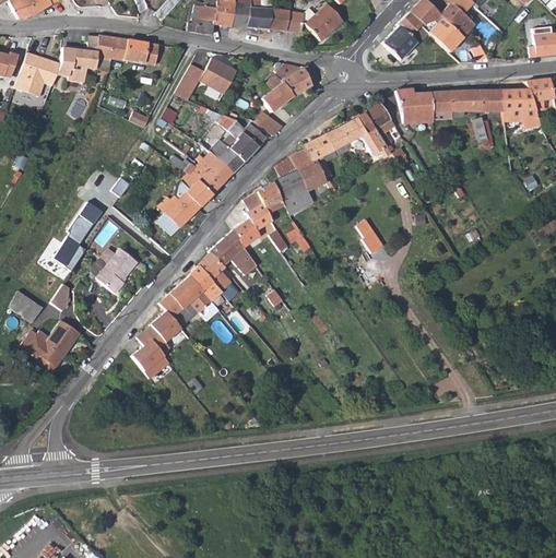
[(10,0),(20,18),(36,12),(30,0),(0,0),(0,1),(1,3),(7,0),(10,0)]
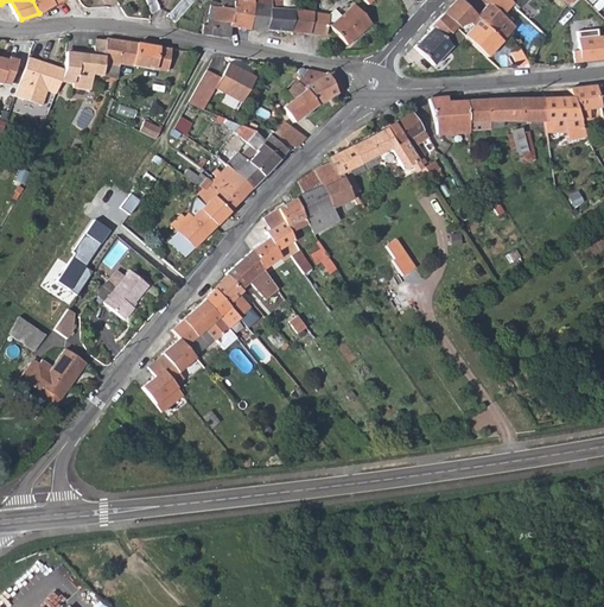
[(32,0),(39,13),(59,0),(32,0)]
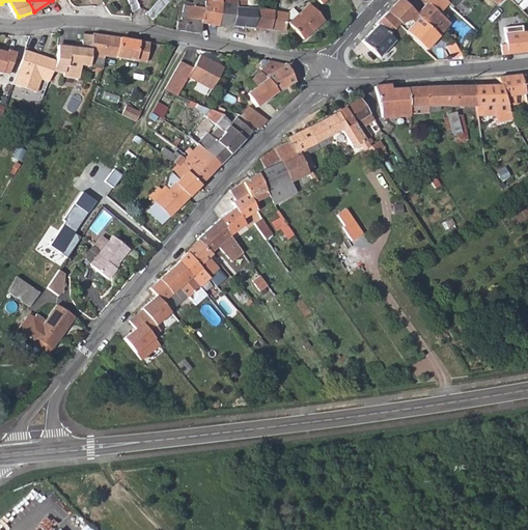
[(128,0),(133,11),(141,7),(138,0),(128,0)]
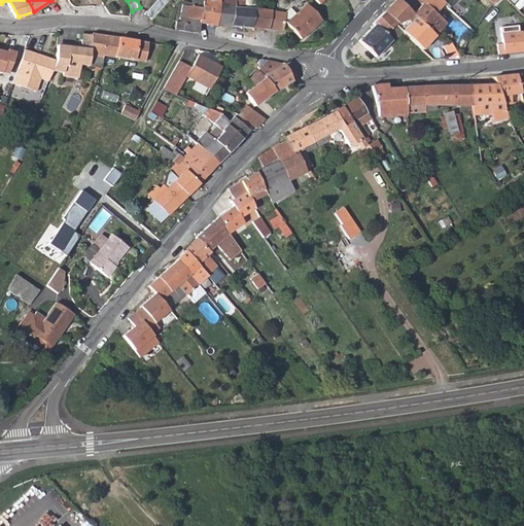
[(155,0),(147,11),(153,16),(168,0),(155,0)]
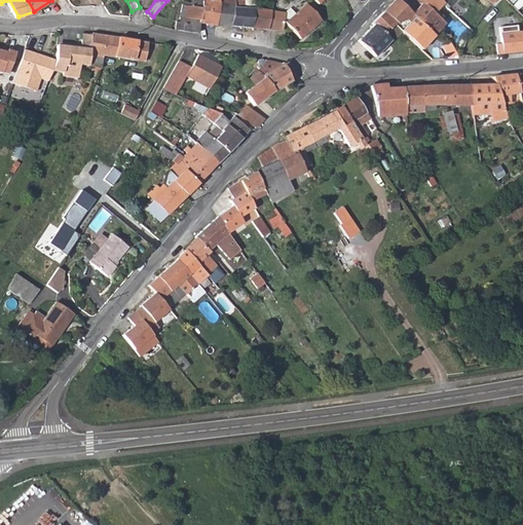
[(178,21),(177,28),(200,32),(202,23),(204,0),(194,0),(193,6),(184,4),(181,21),(178,21)]
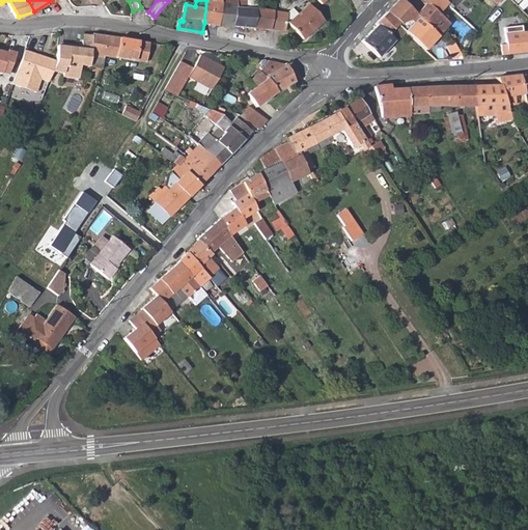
[(206,0),(204,23),(219,24),(223,3),(225,3),(225,0),(206,0)]
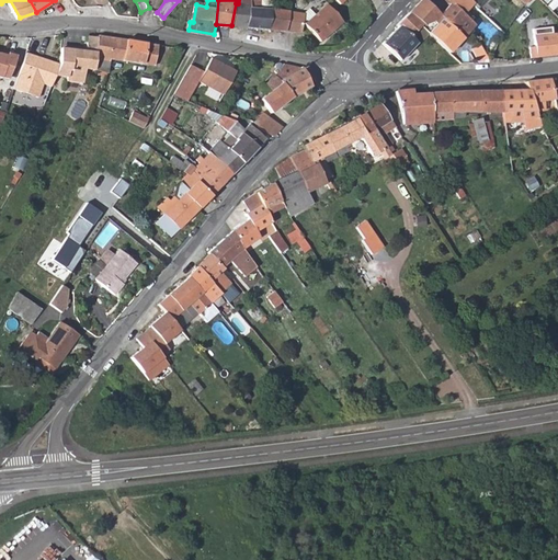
[(238,0),(238,3),(252,6),(249,26),(249,27),(269,29),(273,8),(274,0),(238,0)]
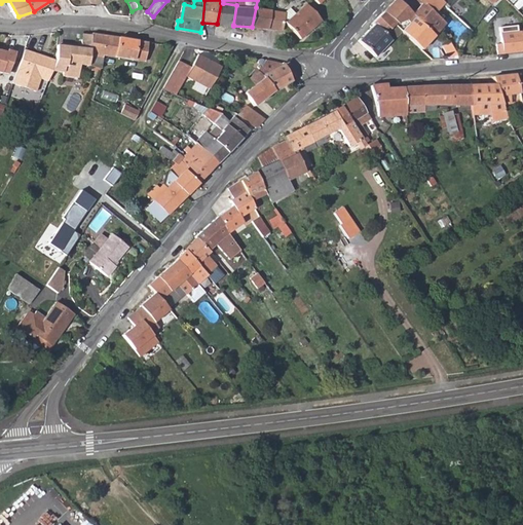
[(396,0),(385,11),(397,23),(396,24),(403,31),(423,49),(436,35),(414,13),(401,0),(396,0)]
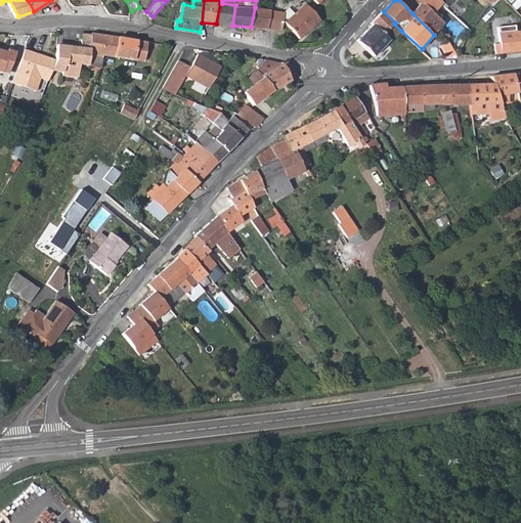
[(434,35),(446,24),(437,14),(439,12),(437,10),(443,4),(447,8),(454,0),(489,0),(493,3),(495,0),(417,0),(422,4),(413,13),(434,35)]
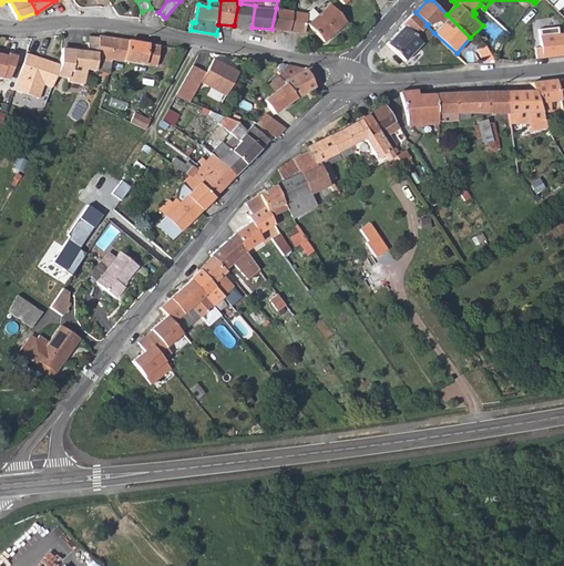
[(234,26),(252,27),(255,6),(241,3),(238,3),(234,26)]
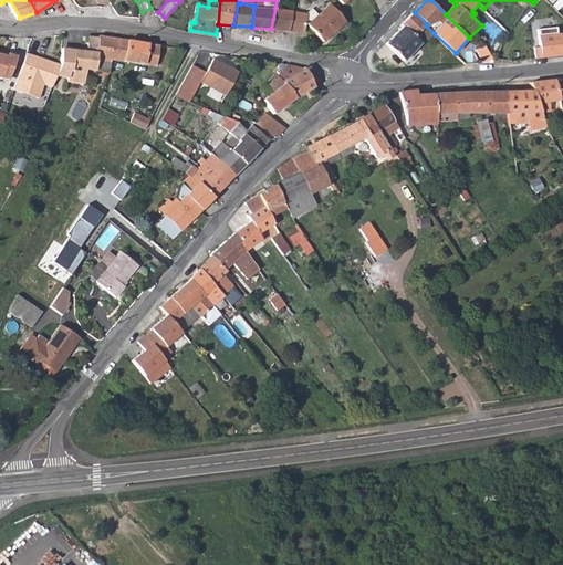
[(308,23),(311,23),(325,40),(347,21),(333,3),(321,14),(315,8),(309,13),(308,23)]
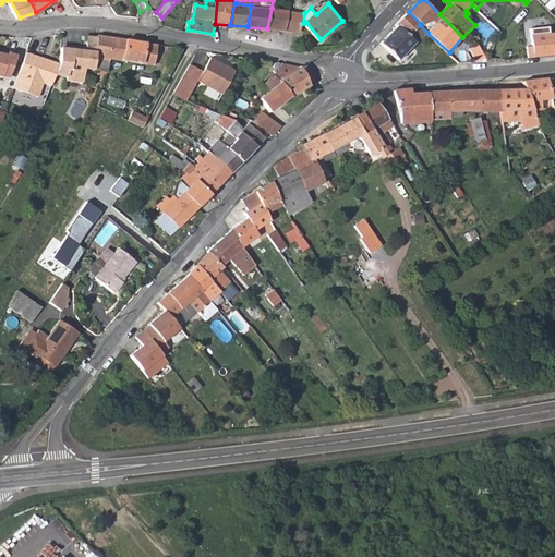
[(267,28),(287,29),(290,11),(272,8),(267,28)]
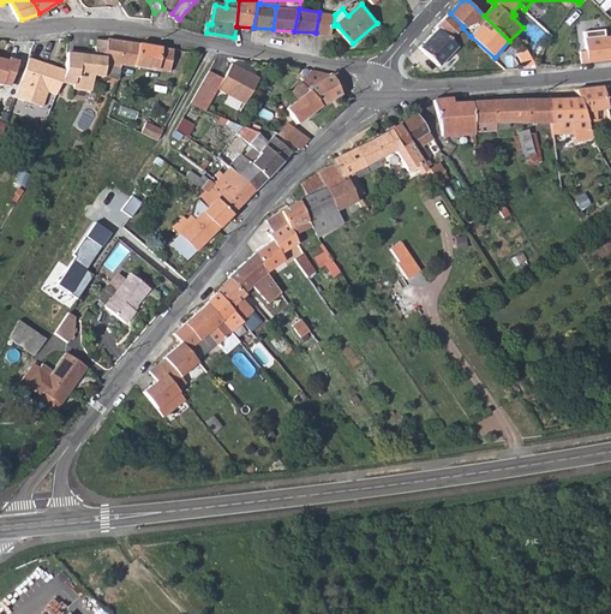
[(335,15),(319,12),(316,33),(333,35),(334,25),(335,15)]
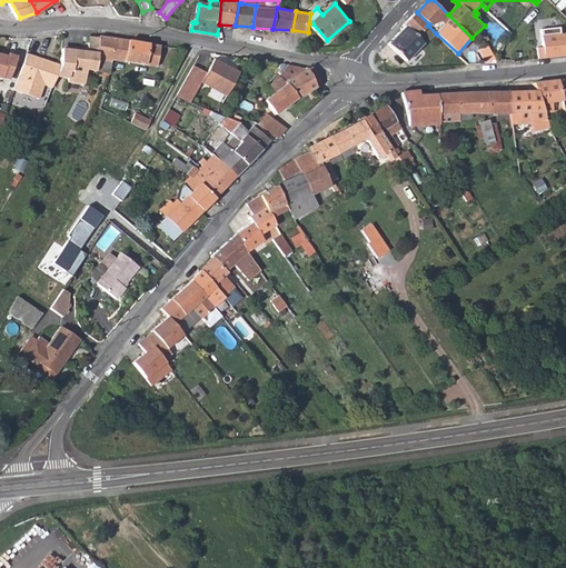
[(429,25),(417,12),(405,25),(406,26),(390,42),(408,60),(426,42),(429,41),(436,33),(428,26),(429,25)]
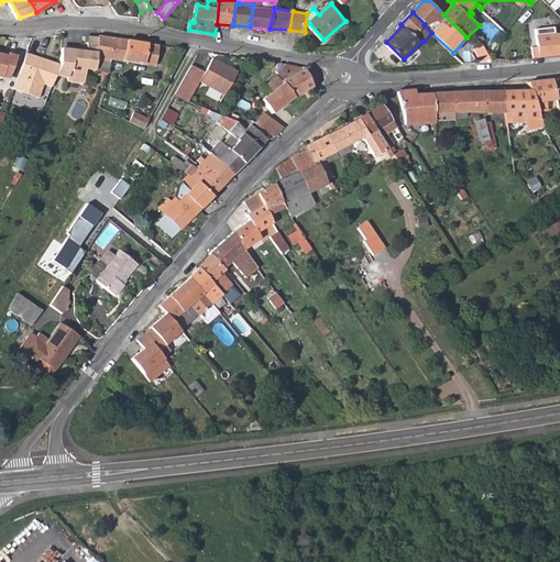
[(555,26),(536,29),(536,37),(533,37),(535,56),(559,53),(559,33),(556,33),(555,26)]
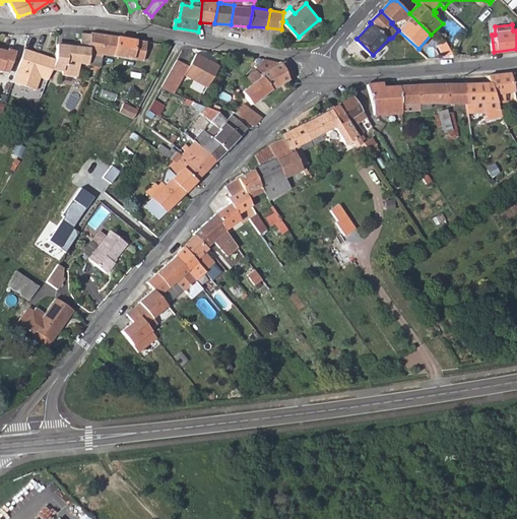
[(65,69),(65,72),(80,74),(81,63),(89,64),(92,33),(84,31),(83,42),(70,40),(69,43),(58,42),(57,58),(54,67),(65,69)]
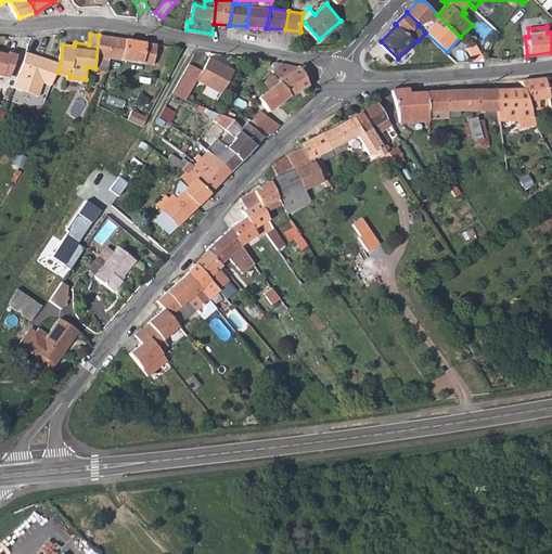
[(157,43),(99,34),(99,35),(95,68),(108,69),(111,56),(154,64),(157,43)]
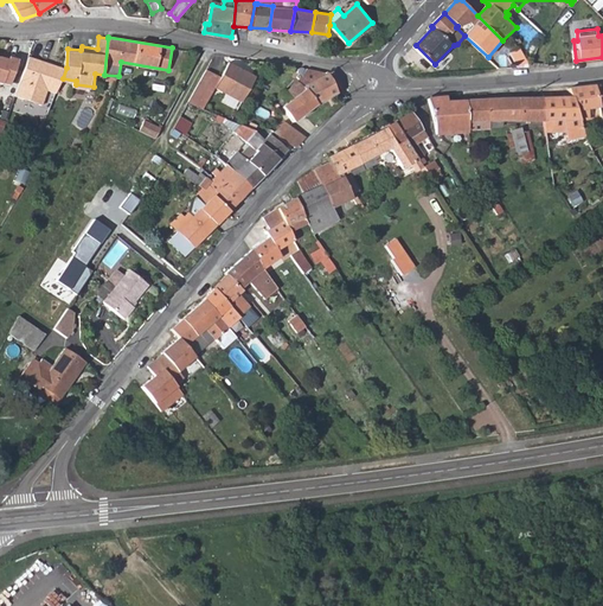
[(530,62),(523,48),(513,52),(521,67),(530,62)]
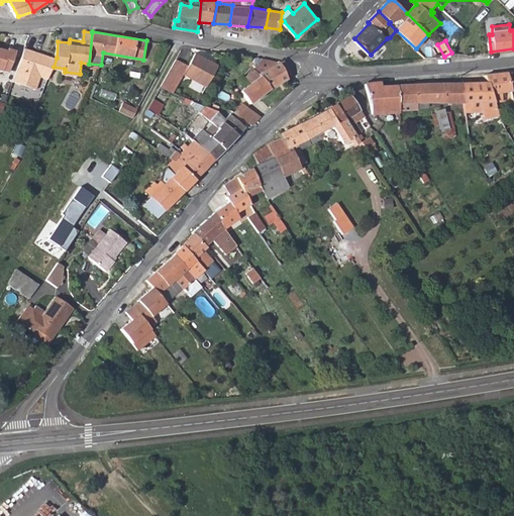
[(8,48),(0,45),(0,68),(4,70),(5,68),(18,71),(25,49),(9,45),(8,48)]
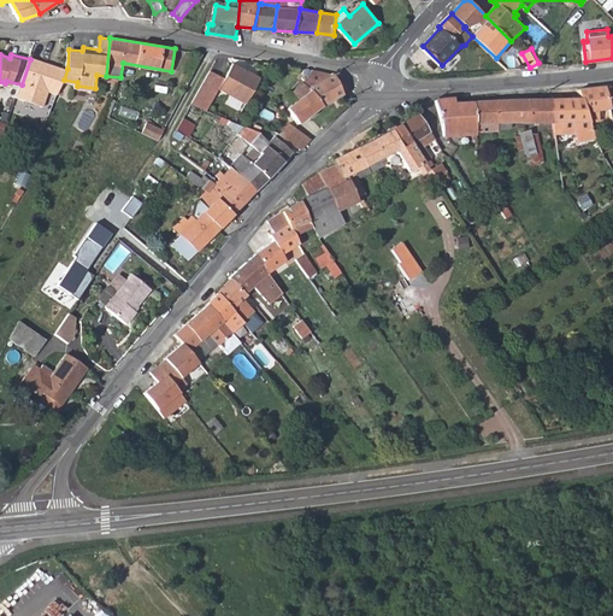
[(49,89),(59,93),(62,87),(62,84),(64,80),(68,69),(31,56),(30,59),(22,84),(18,97),(45,105),(49,89)]
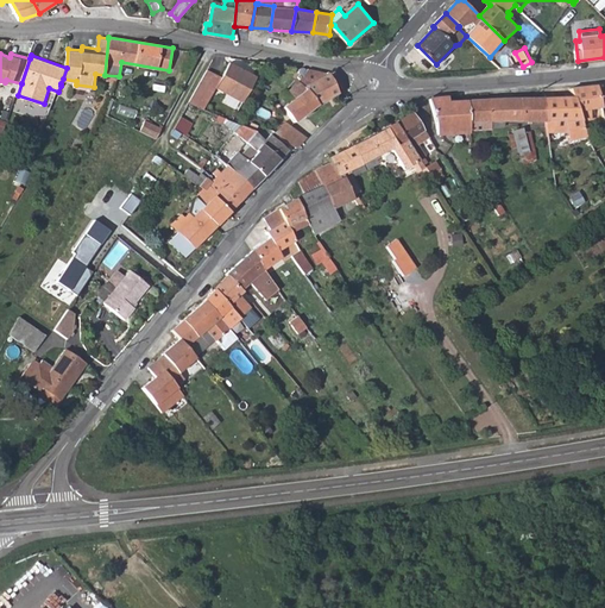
[(209,69),(190,101),(206,108),(218,87),(244,102),(259,76),(232,61),(224,75),(209,69)]
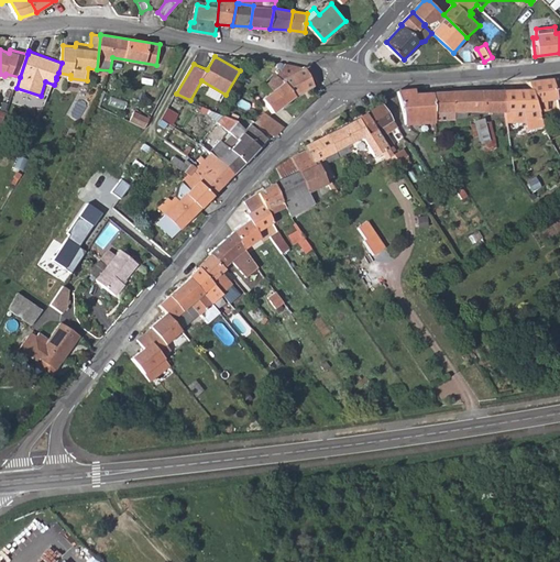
[(315,84),(306,67),(300,65),(286,63),(286,65),(285,65),(284,65),(283,66),(283,67),(283,68),(284,69),(282,72),(283,74),(271,83),(275,89),(264,98),(275,112),(293,98),(315,84)]
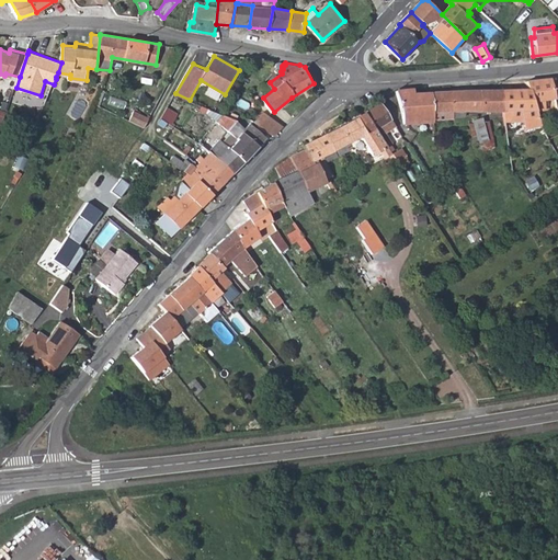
[(528,81),(530,90),(504,90),(504,101),(507,101),(507,111),(507,112),(505,111),(507,123),(525,123),(526,130),(543,126),(544,126),(539,113),(545,111),(548,110),(546,101),(557,99),(553,79),(528,81)]
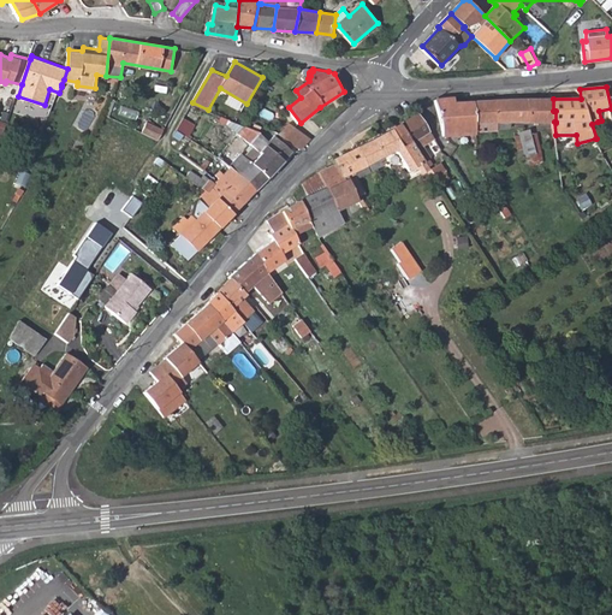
[(445,135),(477,132),(477,131),(475,100),(456,102),(456,96),(437,99),(444,123),(444,124),(445,135)]
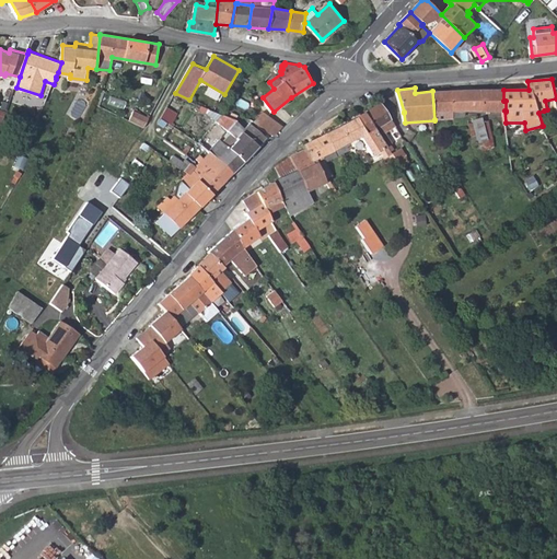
[(470,112),(505,111),(506,112),(506,111),(506,101),(503,101),(503,90),(452,91),(453,109),(454,118),(465,117),(465,111),(470,111),(470,112)]
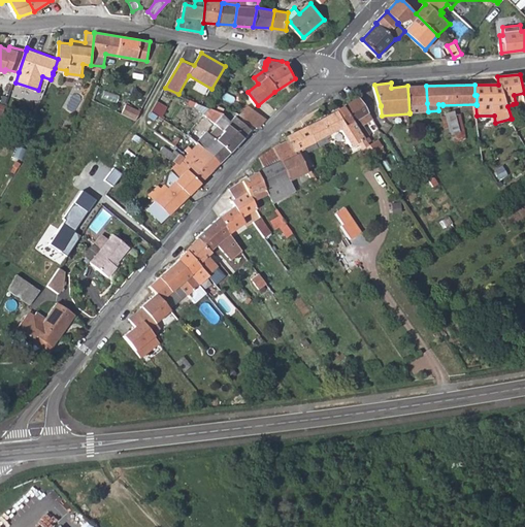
[(425,103),(427,103),(426,86),(407,86),(409,112),(425,111),(425,103)]
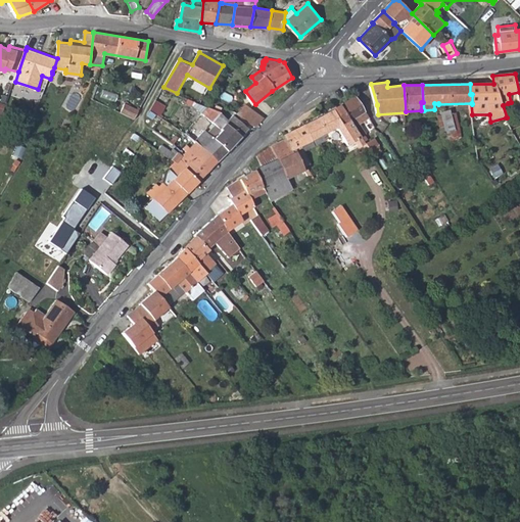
[(339,107),(335,109),(342,125),(351,120),(363,137),(364,136),(368,134),(360,121),(369,114),(356,96),(339,107)]
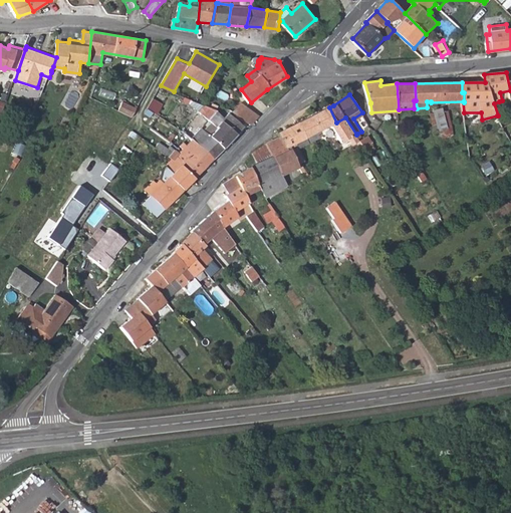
[(218,110),(206,105),(205,105),(197,101),(186,96),(184,100),(191,102),(210,119),(218,110)]
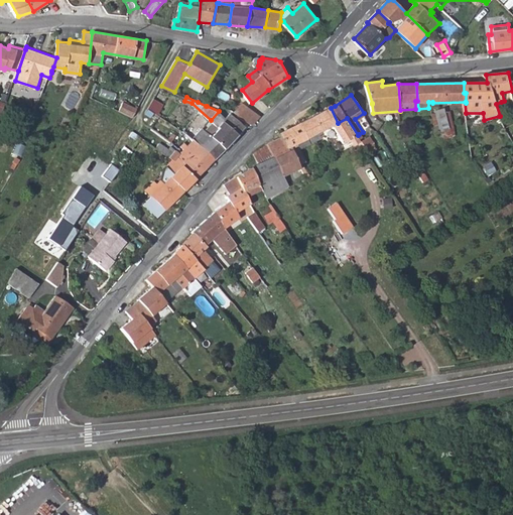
[(119,110),(133,117),(138,109),(123,102),(119,110)]
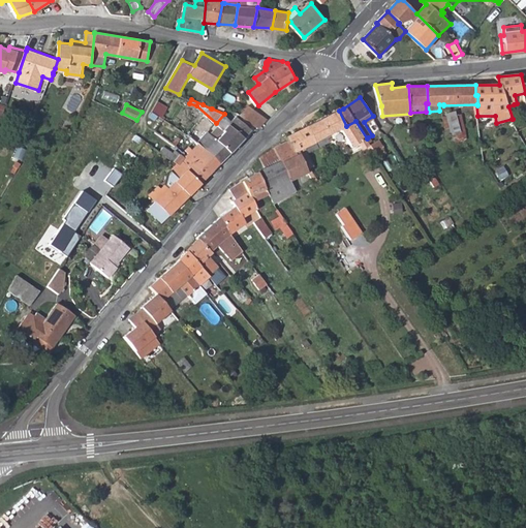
[(254,110),(245,119),(259,128),(268,119),(254,110)]
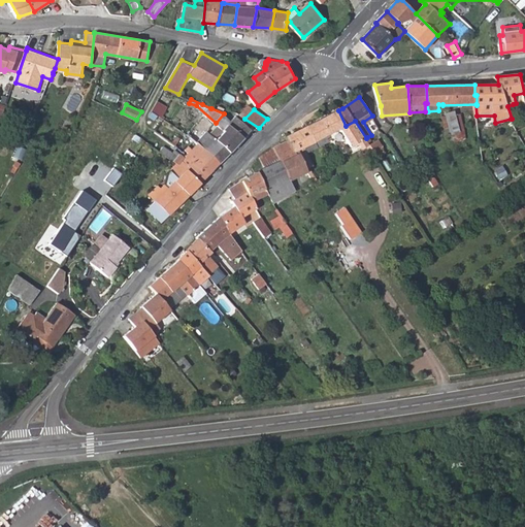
[(159,127),(164,118),(153,110),(148,121),(141,118),(134,131),(137,133),(143,125),(152,129),(154,124),(159,127)]
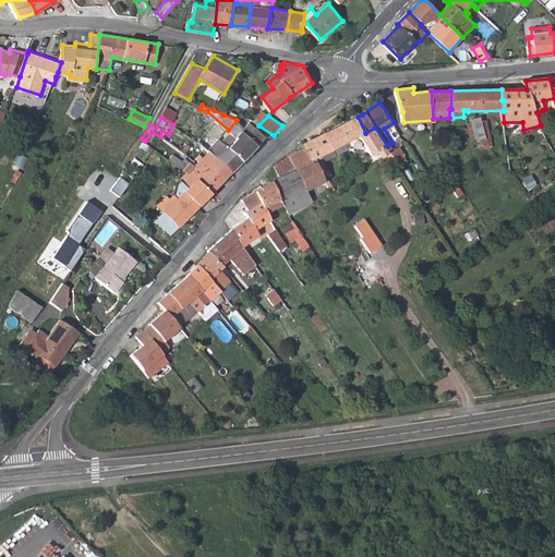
[(362,138),(373,156),(377,153),(387,146),(375,128),(365,133),(358,117),(341,124),(350,142),(359,137),(362,138)]
